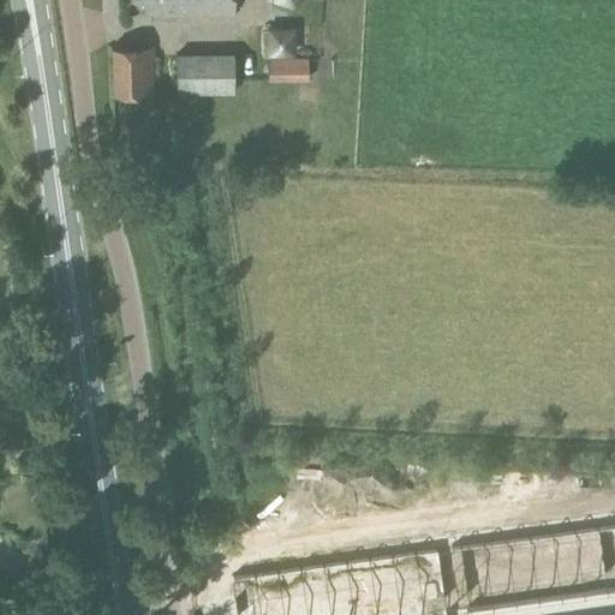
[(234,15),(234,0),(127,0),(129,15),(234,15)]
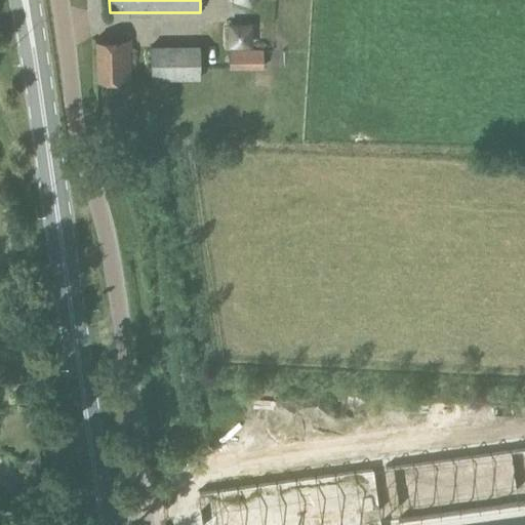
[(264,49),(251,49),(251,24),(229,24),(231,50),(228,50),(229,69),(263,68),(264,49)]
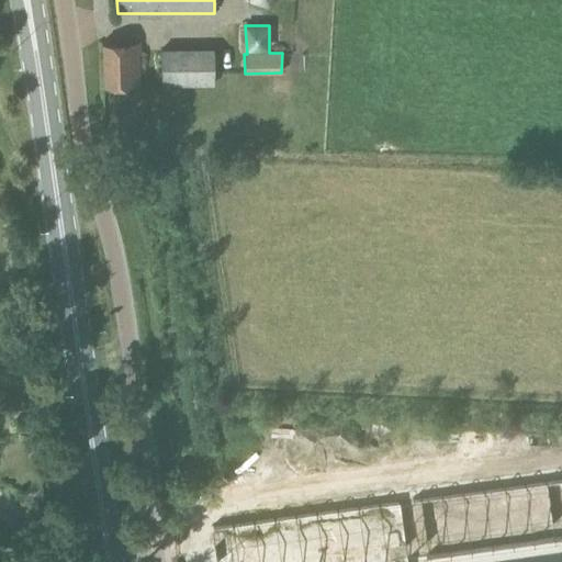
[(138,42),(103,43),(104,87),(139,86),(138,42)]
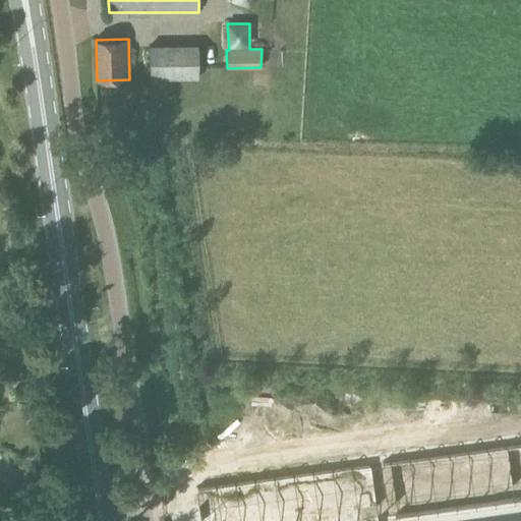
[(198,44),(150,46),(150,79),(197,78),(198,44)]
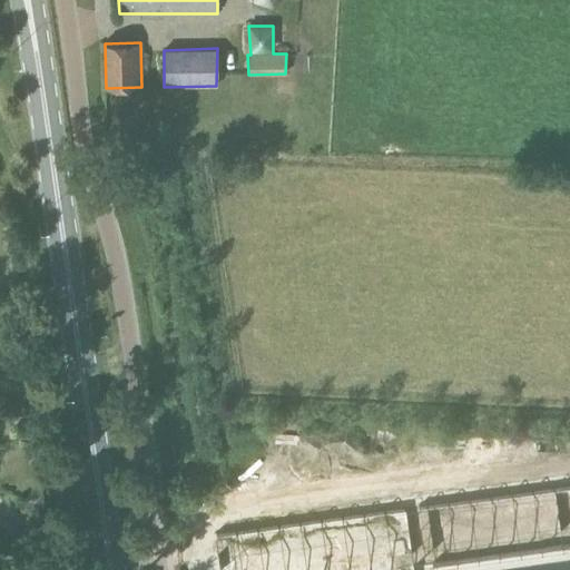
[(569,483),(215,534),(219,569),(414,569),(415,569),(569,548),(569,483)]
